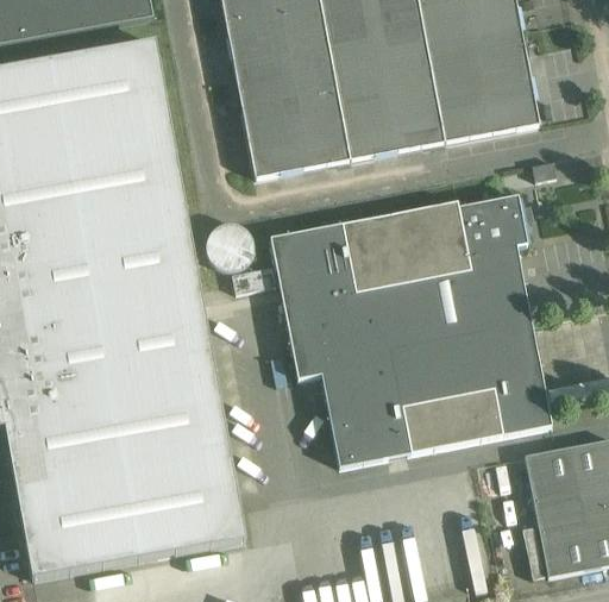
[(0,0),(0,44),(154,17),(150,0),(0,0)]
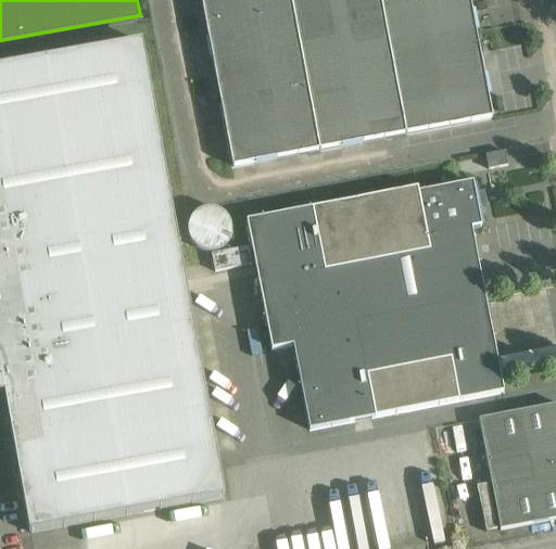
[(201,0),(207,32),(209,33),(294,16),(291,0),(201,0)]
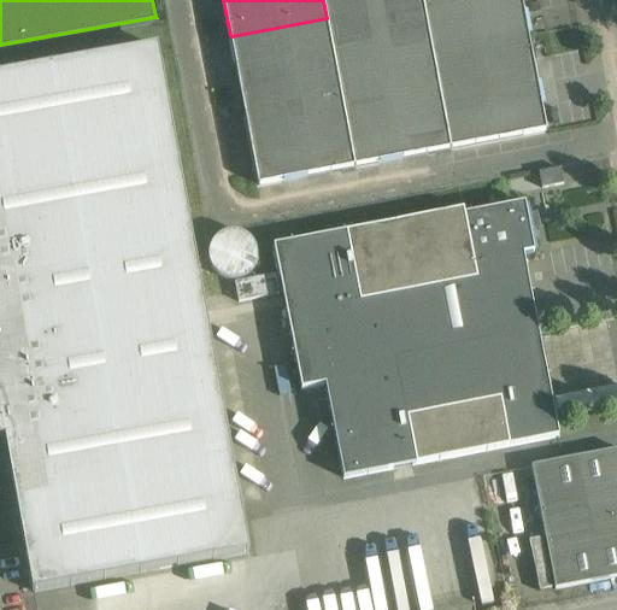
[(323,0),(327,18),(423,0),(323,0)]
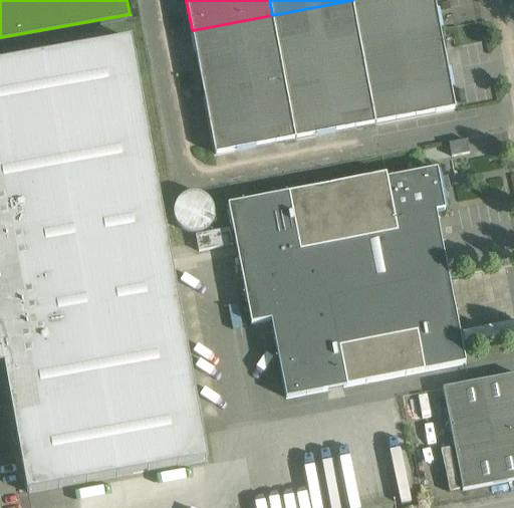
[(352,0),(272,15),(284,74),(295,135),(374,118),(363,58),(352,0)]
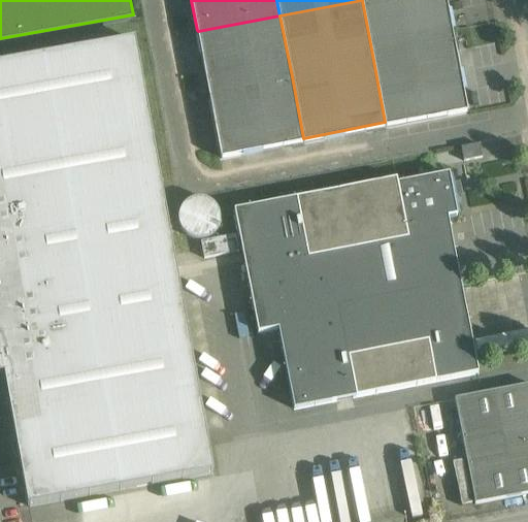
[(362,0),(373,60),(456,44),(452,25),(448,5),(448,0),(362,0)]
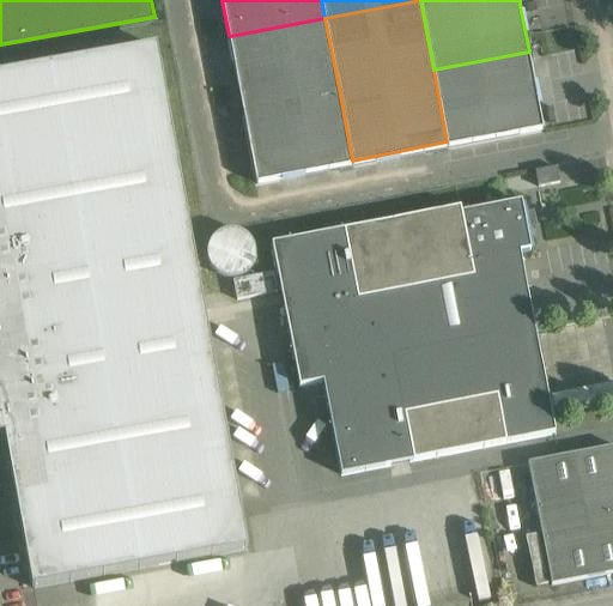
[(325,18),(230,36),(243,107),(339,89),(325,18)]
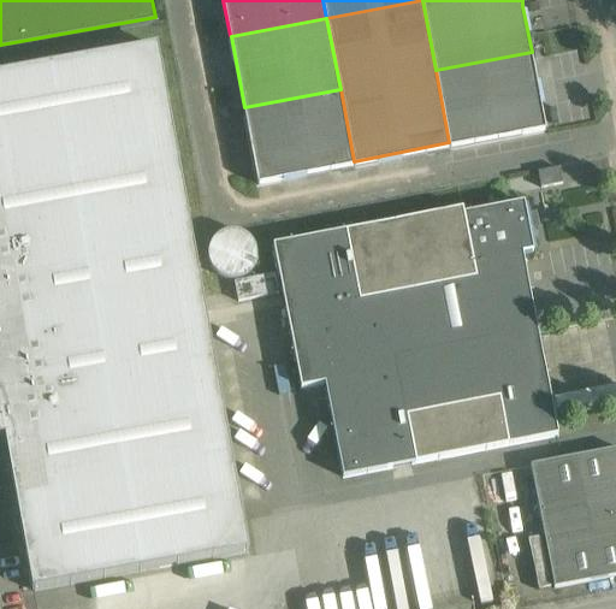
[(249,545),(157,41),(0,69),(0,432),(5,431),(33,585),(249,545)]
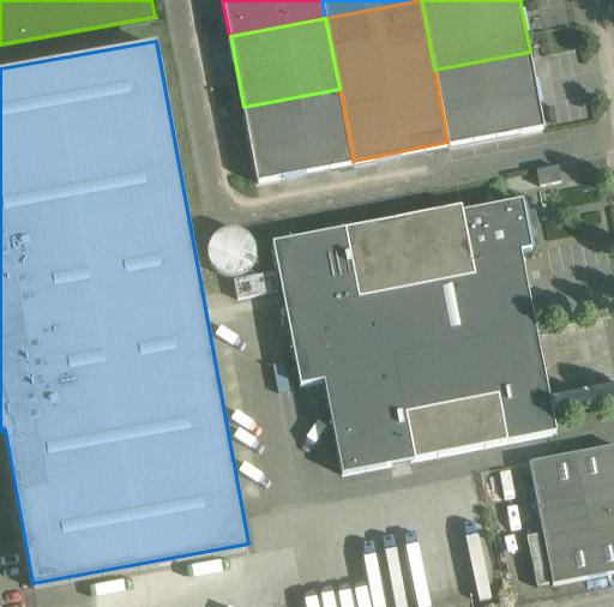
[(530,52),(434,70),(447,142),(543,124),(539,100),(535,77),(530,52)]
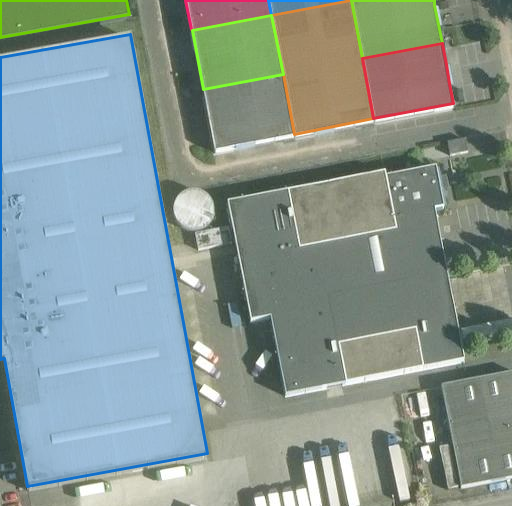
[(283,74),(203,89),(214,149),(294,134),(283,74)]
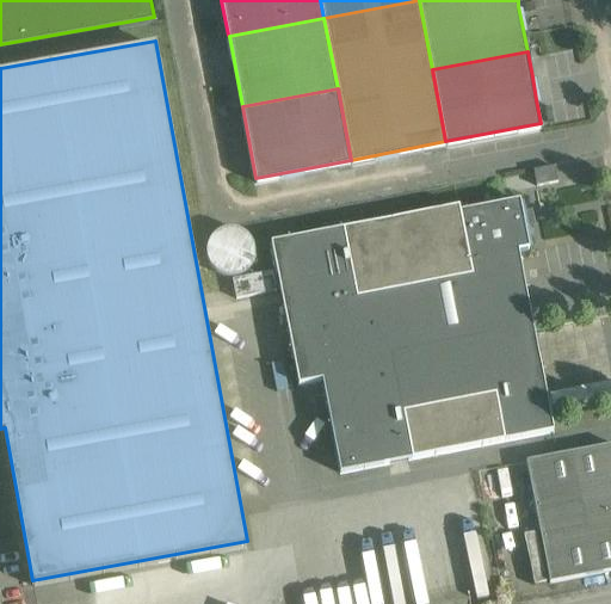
[(555,160),(534,165),(537,180),(557,176),(555,160)]
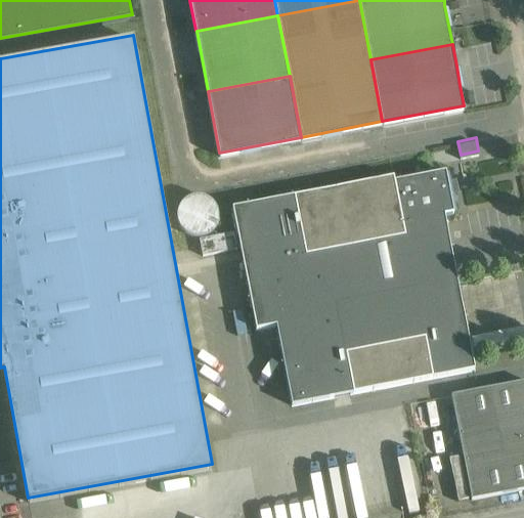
[(394,172),(232,203),(256,326),(275,321),(292,401),(475,365),(472,352),(459,285),(444,211),(453,209),(449,187),(447,178),(445,167),(395,177),(394,172)]
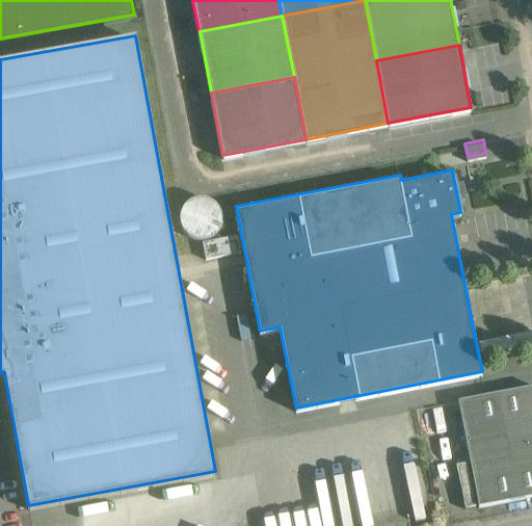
[(184,233),(219,231),(217,194),(182,196),(184,233)]
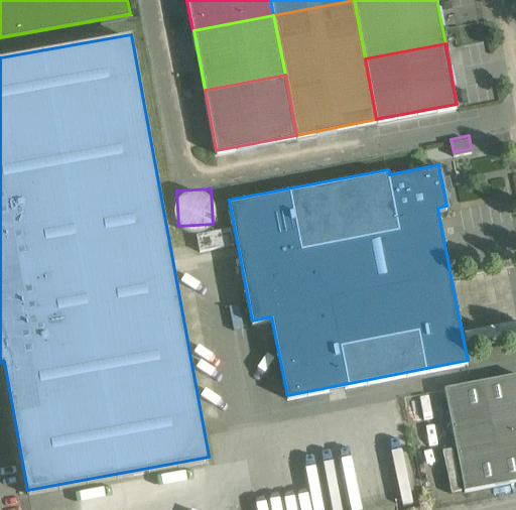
[(231,225),(197,231),(200,247),(234,241),(231,225)]
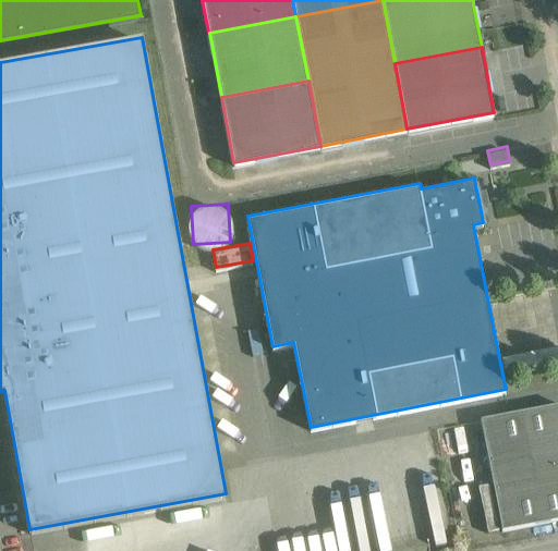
[(557,400),(480,415),(501,527),(557,515),(557,400)]
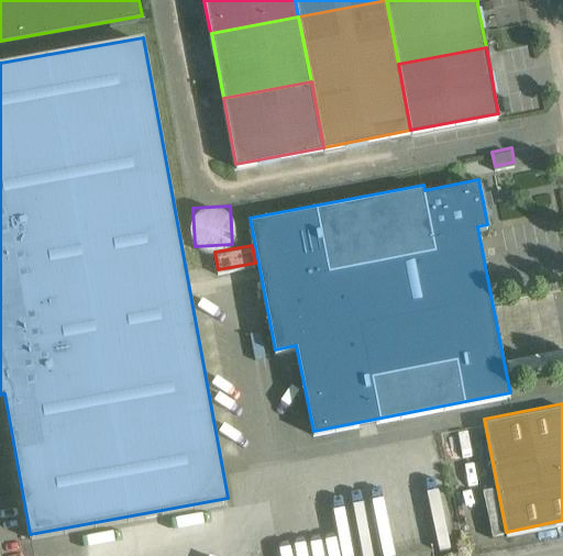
[(395,555),(409,554),(400,493),(296,509),(300,540),(288,542),(289,555),(395,555)]
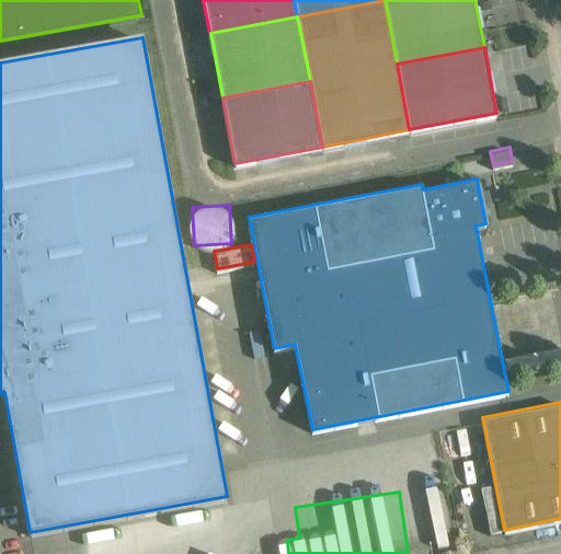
All buildings are outlined.
